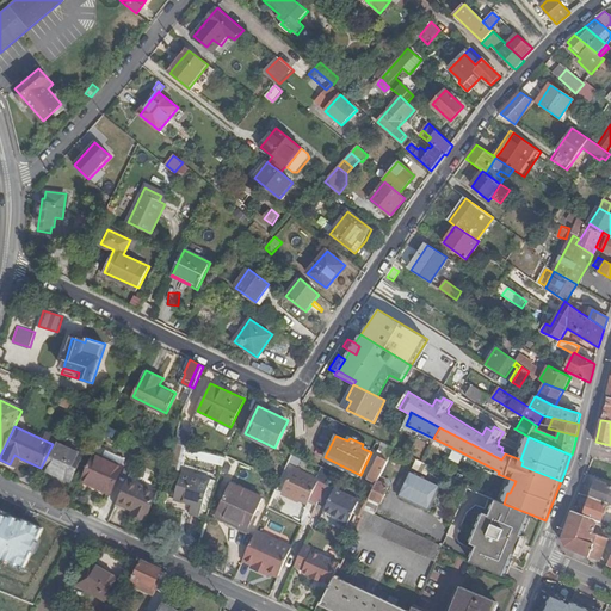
[(53,444),(41,468),(72,481),(84,455),(54,440),(53,444)]
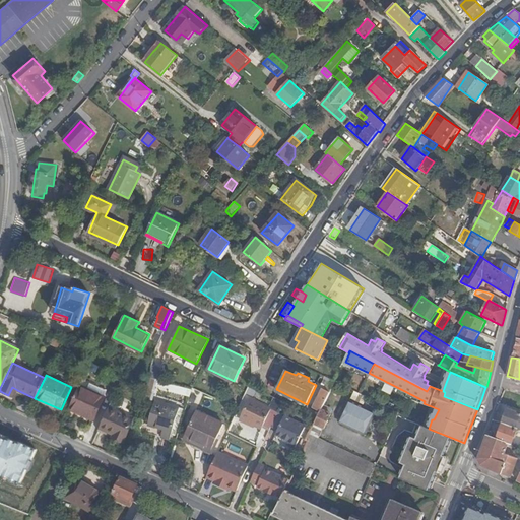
[(323,405),(335,382),(329,378),(327,381),(330,382),(325,390),(323,389),(314,407),(321,411),(323,405)]
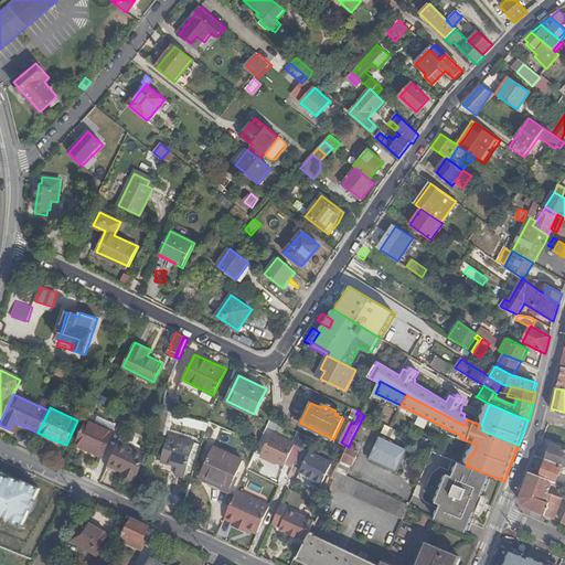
[(91,412),(74,447),(102,459),(118,425),(91,412)]
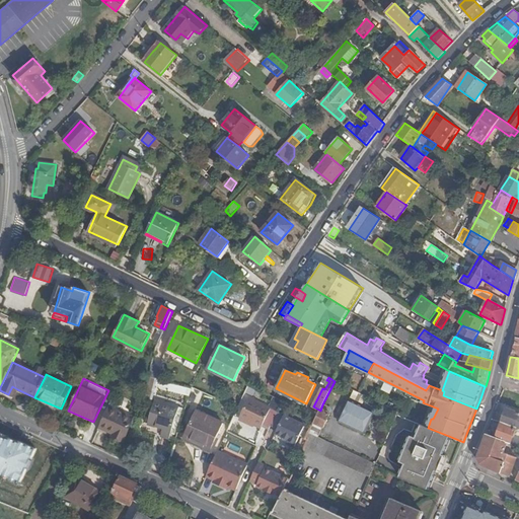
[(254,387),(248,384),(245,392),(250,395),(254,387)]
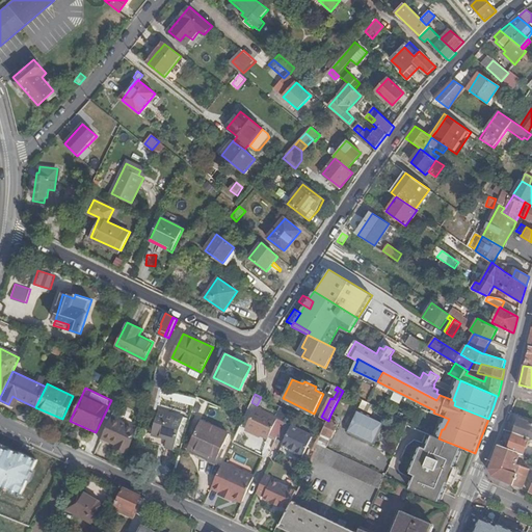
[(12,396),(8,404),(15,406),(18,399),(12,396)]
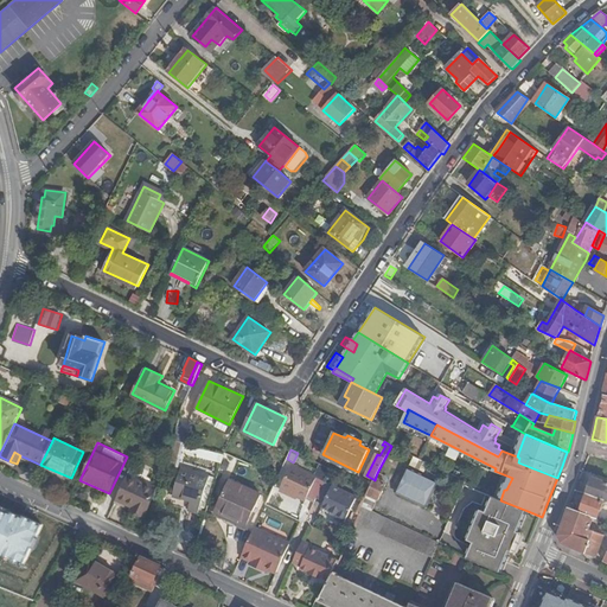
[(307,497),(315,500),(317,497),(325,481),(293,466),(282,487),(306,499),(307,497)]
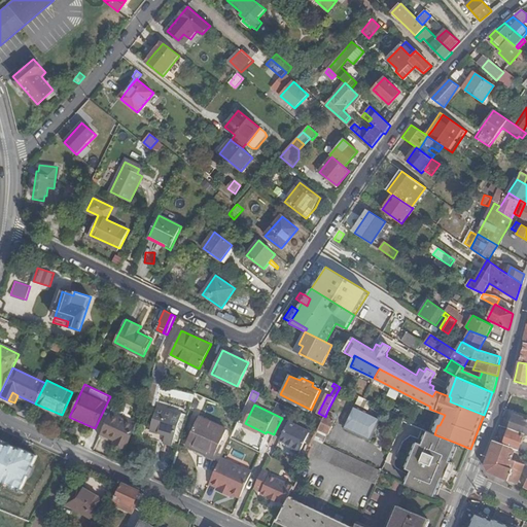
[(113,406),(101,433),(129,446),(139,422),(136,416),(113,406)]
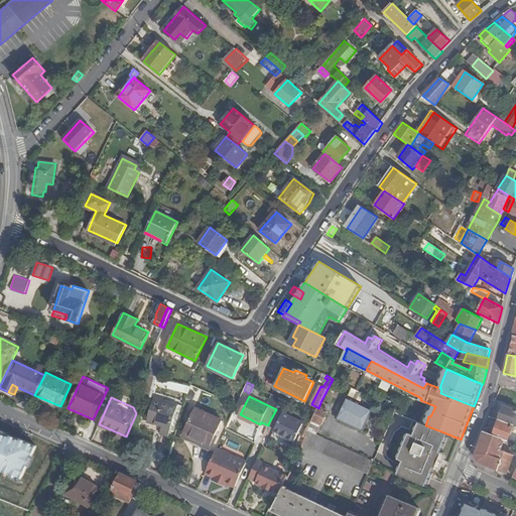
[(168,436),(177,404),(154,397),(146,422),(162,427),(160,434),(168,436)]
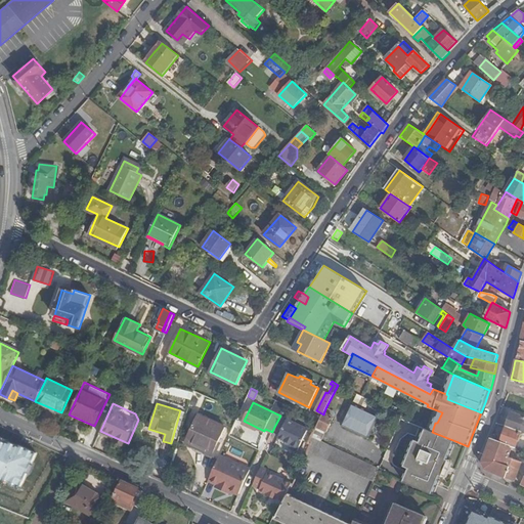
[(368,437),(379,416),(352,403),(342,425),(368,437)]
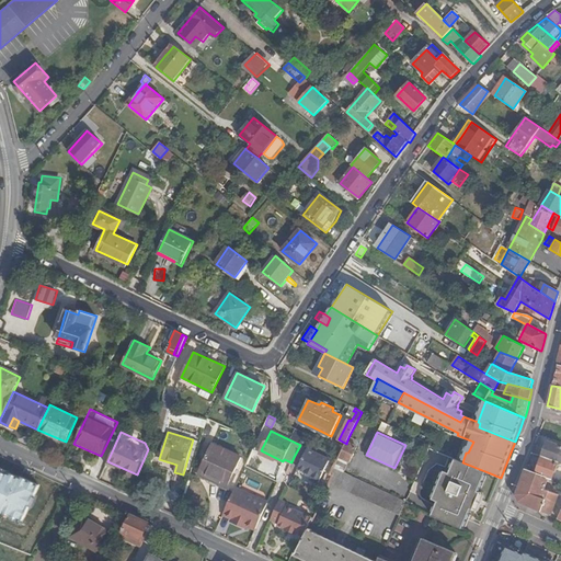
[(355,441),(348,437),(346,444),(343,450),(340,457),(348,461),(351,462),(358,447),(353,445),(355,441)]
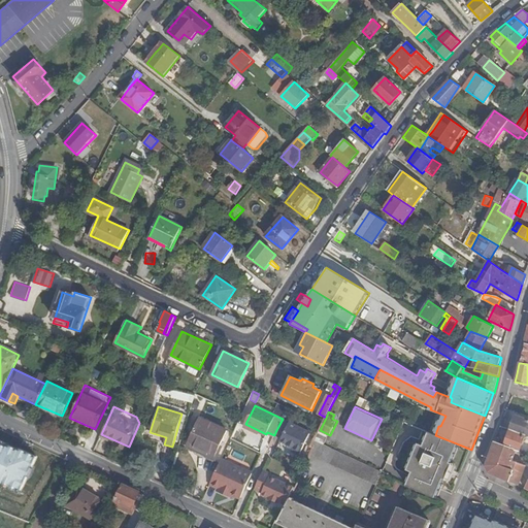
[(527,420),(516,416),(510,430),(525,435),(527,435),(527,420)]
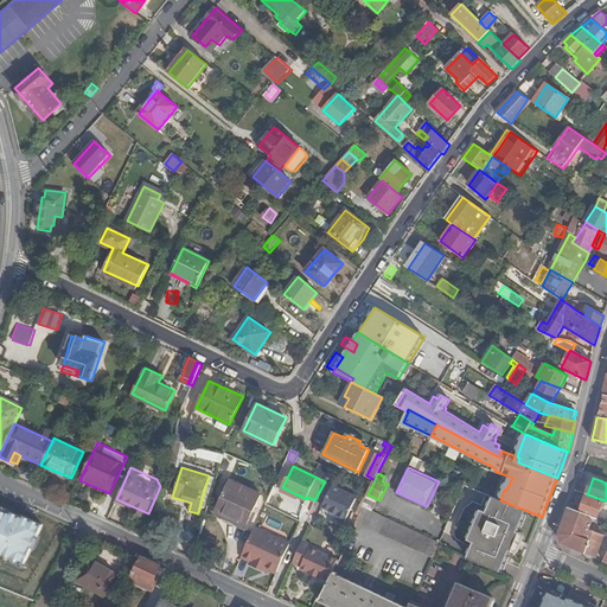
[(229,479),(215,510),(247,525),(261,494),(229,479)]
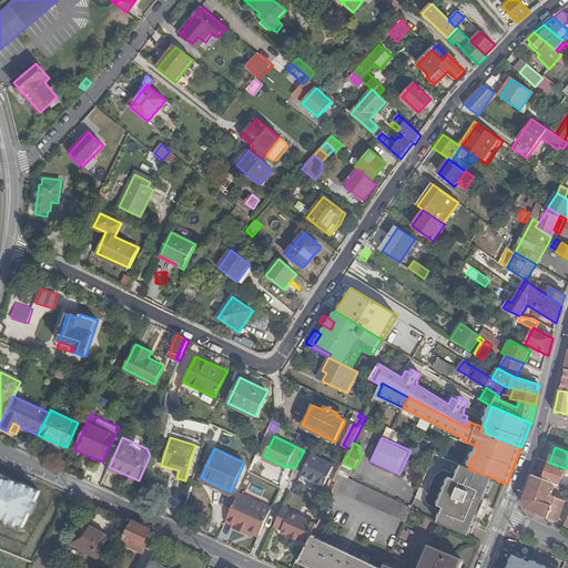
[(335,465),(304,450),(296,465),(304,468),(302,474),(310,477),(310,478),(315,482),(314,484),(324,488),(335,465)]
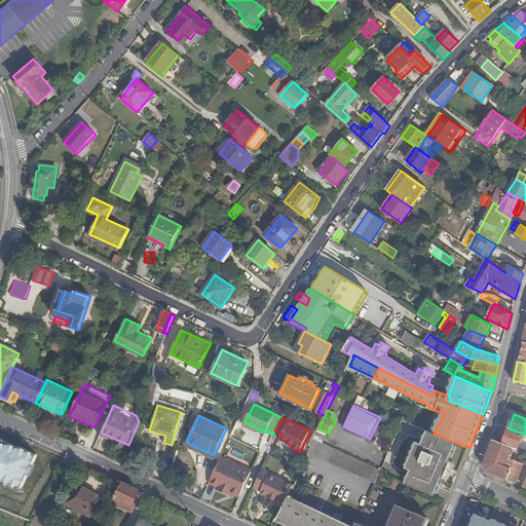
[(313,439),(322,443),(327,433),(318,428),(313,439)]
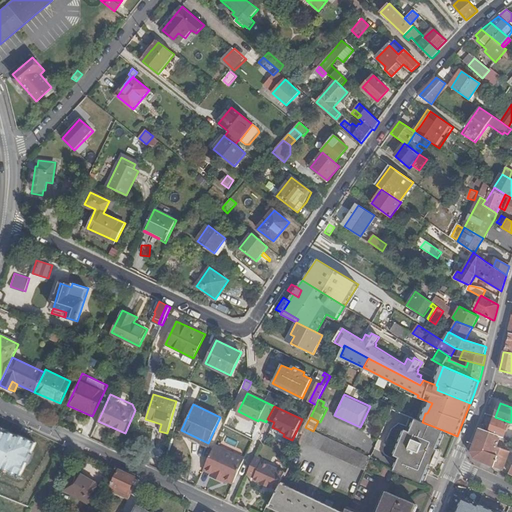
[(509,422),(495,417),(492,424),(489,432),(500,436),(503,438),(509,422)]
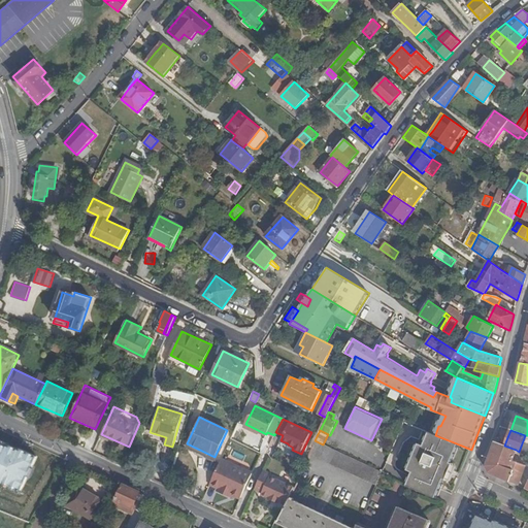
[(407,484),(406,486),(435,498),(437,494),(441,484),(443,480),(447,480),(447,479),(453,464),(454,463),(452,462),(453,458),(458,448),(459,444),(435,435),(430,433),(428,438),(426,443),(425,446),(420,443),(419,447),(415,456),(413,460),(408,469),(407,471),(413,473),(409,479),(407,484)]
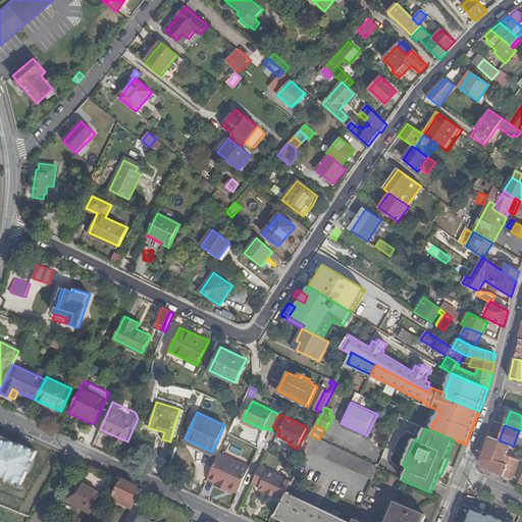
[(0,480),(31,488),(42,444),(0,432),(0,480)]
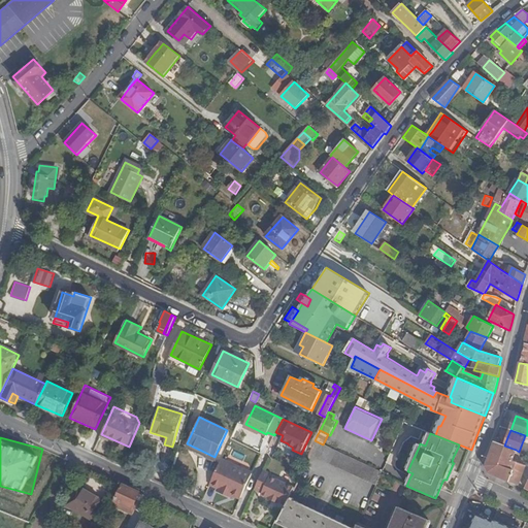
[(312,448),(309,454),(376,486),(383,472),(323,444),(315,440),(310,447),(312,448)]
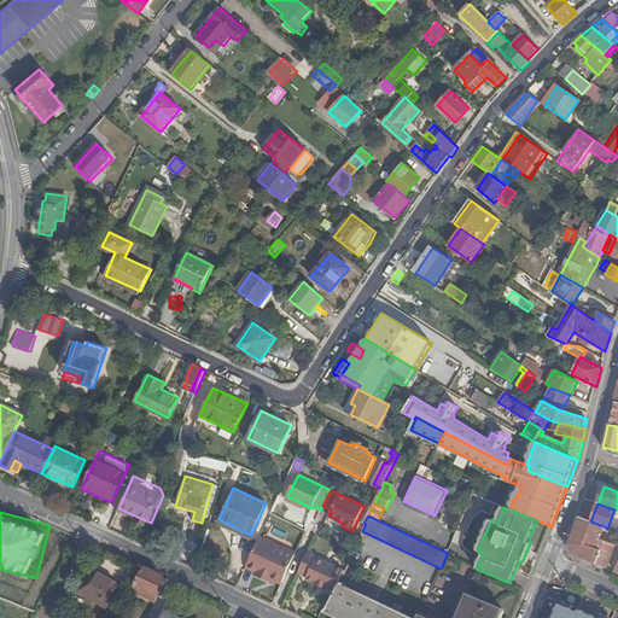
[(590,522),(579,517),(573,534),(570,546),(572,553),(596,564),(606,567),(614,546),(605,541),(604,543),(598,541),(604,526),(590,522)]
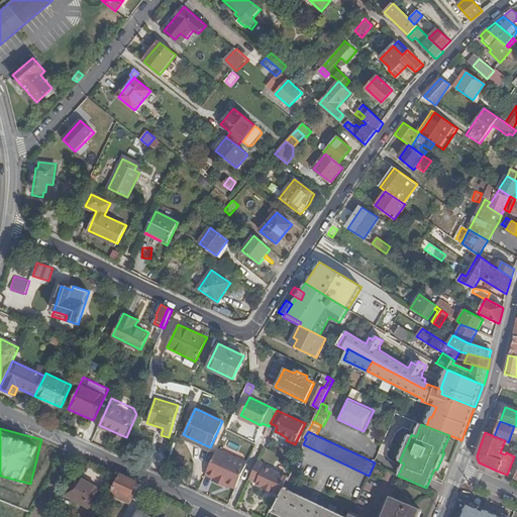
[(210,447),(183,434),(181,437),(209,450),(210,447)]
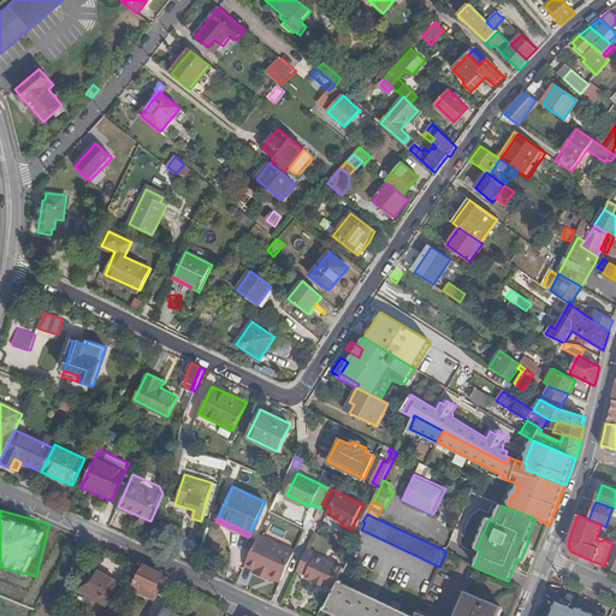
[(260,534),(247,563),(258,569),(255,573),(270,580),(272,575),(282,579),(294,551),(260,534)]
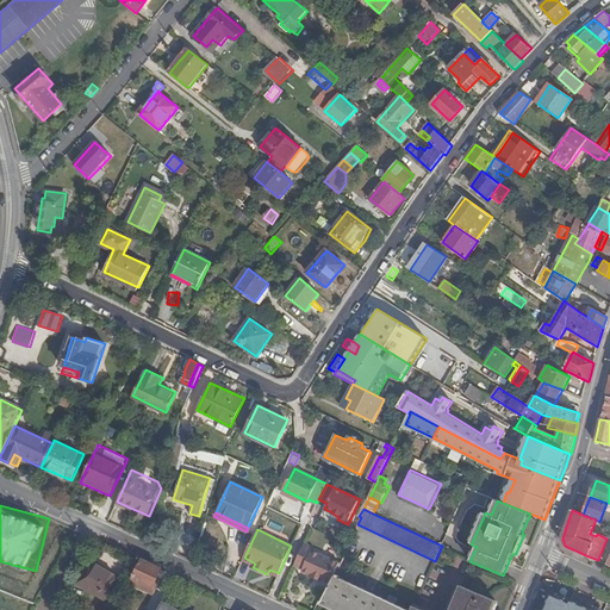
[(523,536),(516,553),(521,555),(528,539),(523,536)]
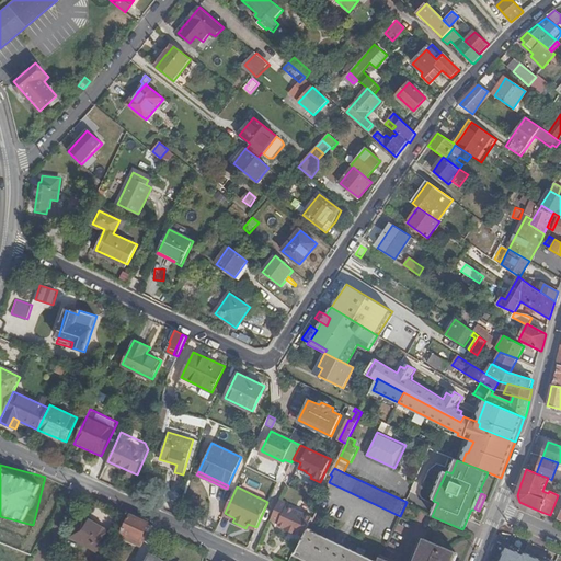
[(282,497),(271,521),(279,525),(278,527),(285,529),(284,530),(295,536),(296,535),(301,537),(313,515),(288,504),(289,501),(282,497)]
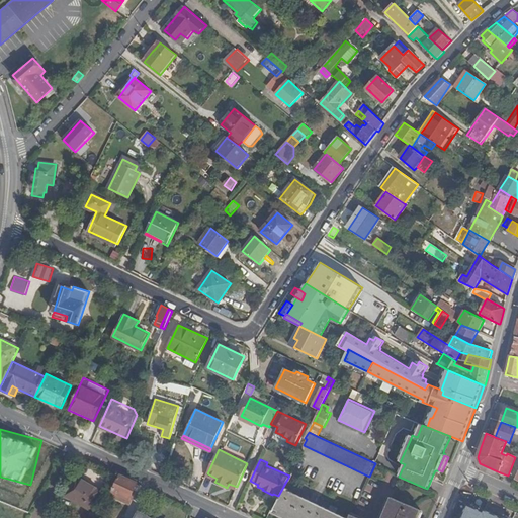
[(131,499),(138,484),(120,477),(114,491),(131,499)]
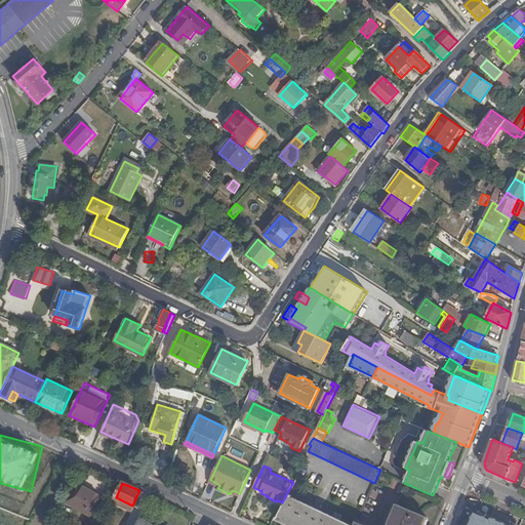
[(92,516),(103,497),(78,484),(67,502),(92,516)]
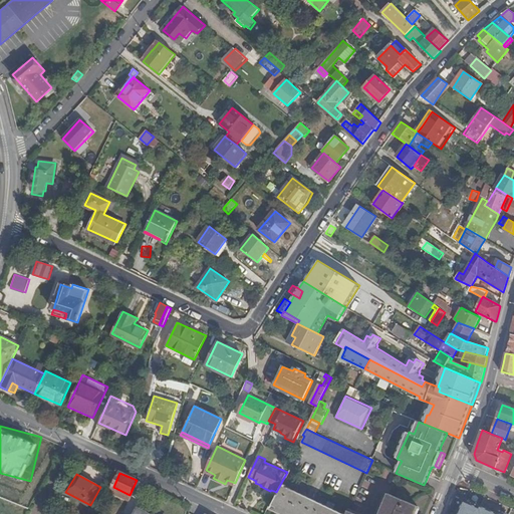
[(344,513),(282,484),(273,503),(271,509),(282,513),(344,513)]
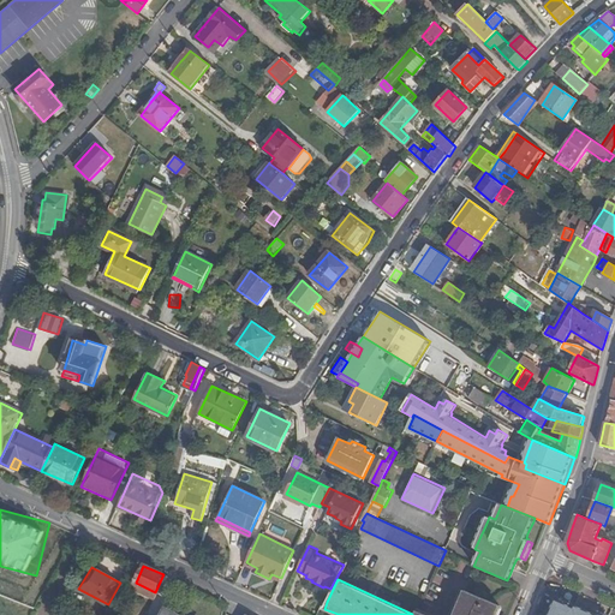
[(155,592),(136,583),(132,590),(155,601),(159,593),(155,592)]
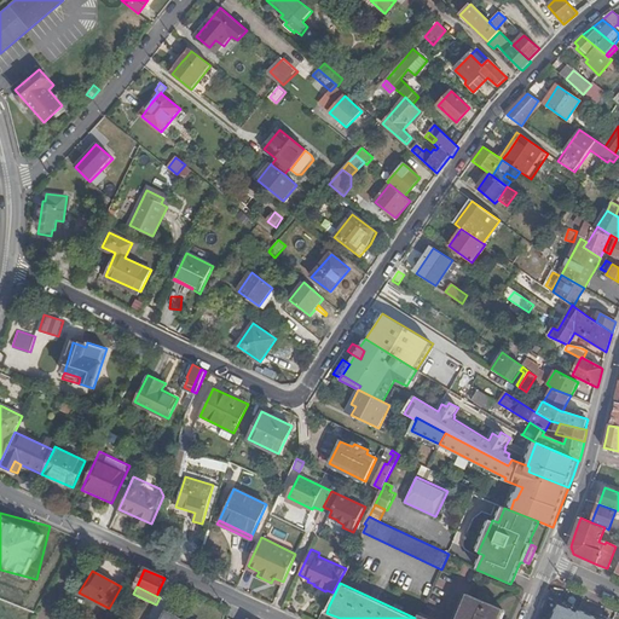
[(492,618),(498,607),(468,594),(456,618),(429,618),(420,614),(417,618),(492,618)]
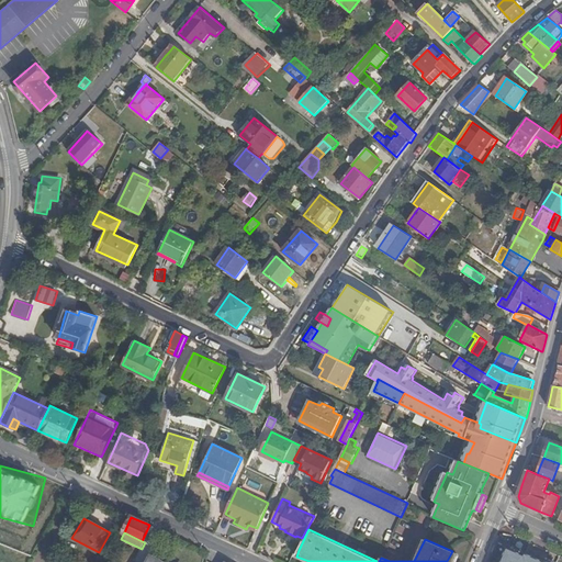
[(502,561),(544,561),(518,550),(517,551),(508,548),(502,561)]
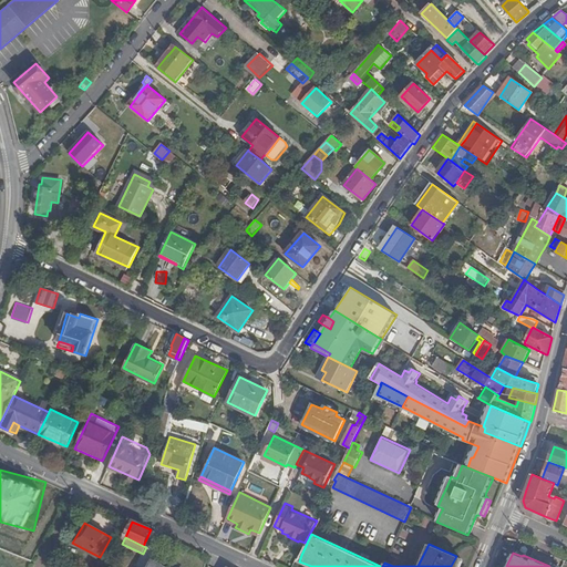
[(457,566),(461,558),(456,556),(451,566),(457,566)]
